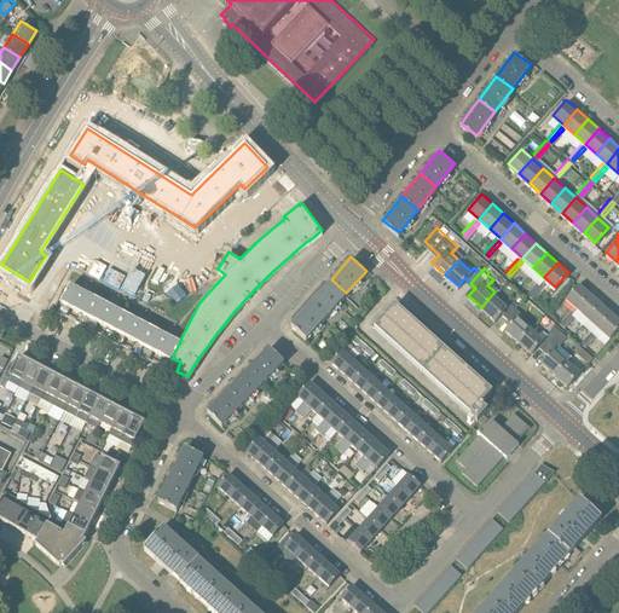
[(527,290),(530,293),(541,279),(539,278),(527,290)]
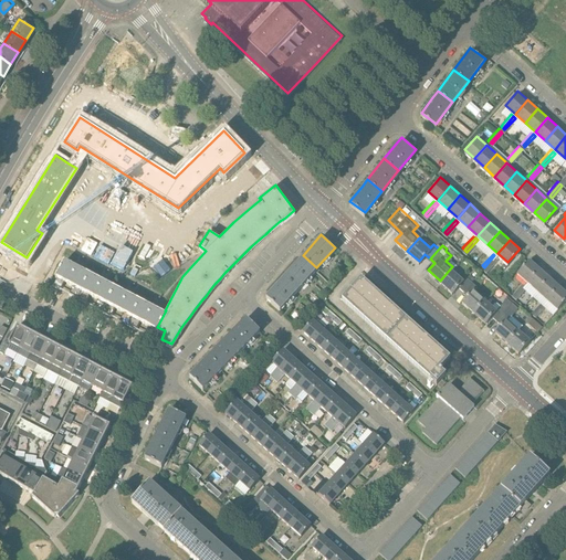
[(299,287),(316,267),(303,255),(284,275),(299,287)]
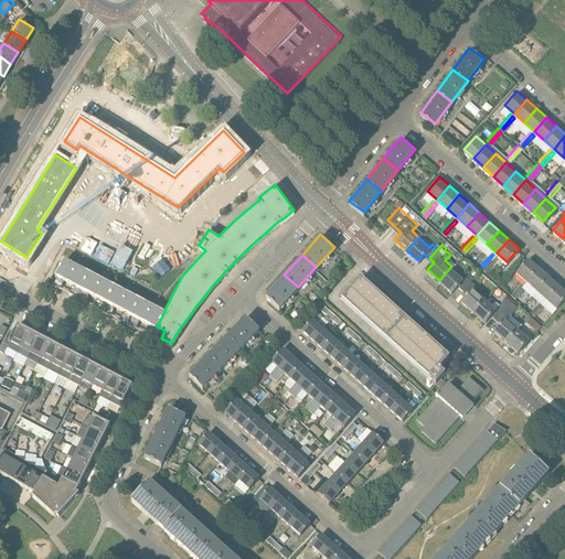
[(483,267),(486,269),(496,257),(493,255),(483,267)]
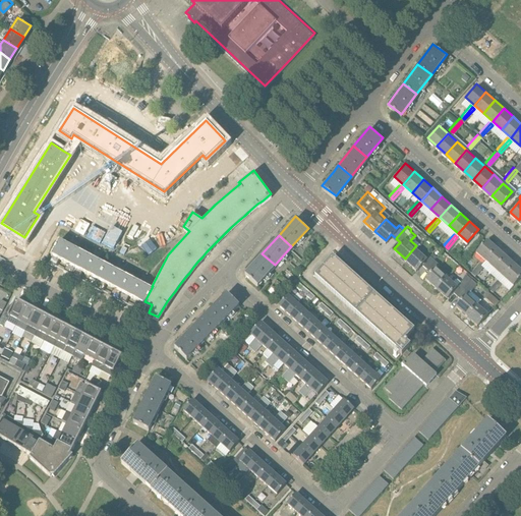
[(476,249),(485,258),(497,245),(487,236),(476,249)]
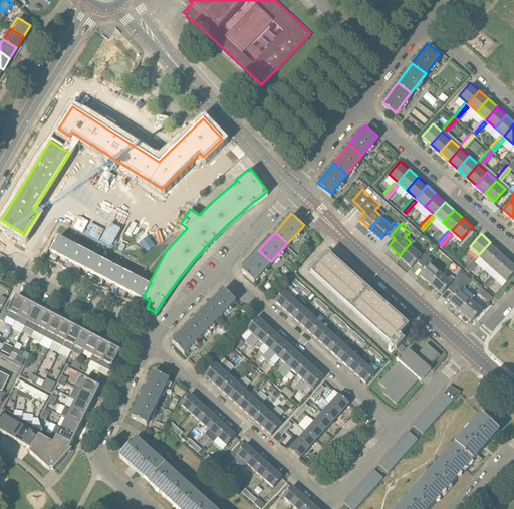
[(58,252),(62,254),(69,240),(59,235),(59,234),(58,234),(50,249),(51,249),(48,256),(55,260),(58,252)]
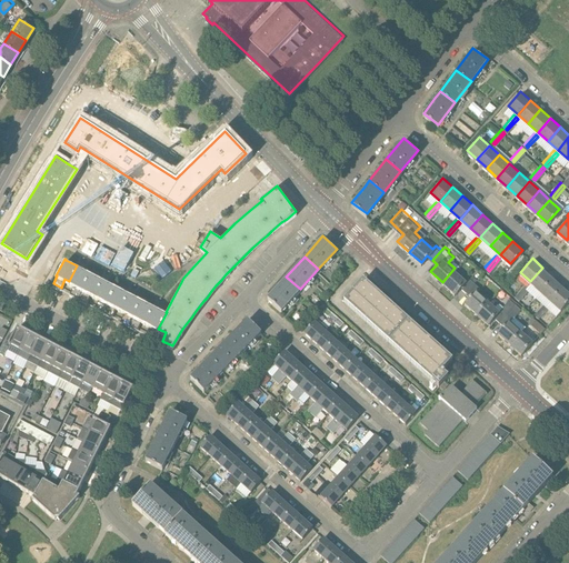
[(69,292),(78,295),(90,272),(77,265),(69,281),(73,284),(69,292)]
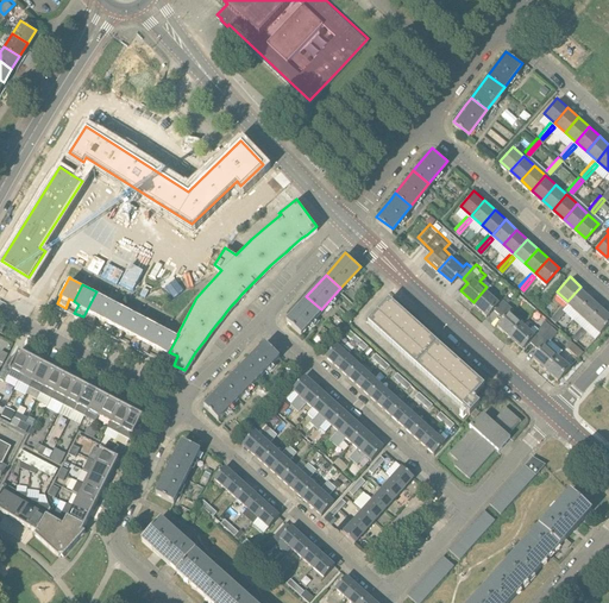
[(493,306),(498,311),(508,300),(502,295),(498,299),(487,287),(473,302),(487,313),(493,306)]
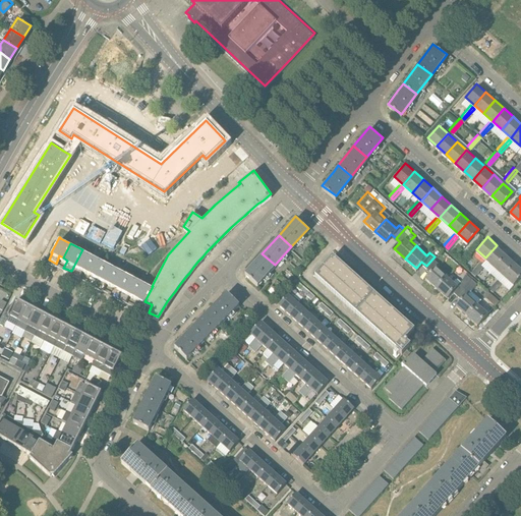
[(485,258),(495,266),(506,253),(497,245),(485,258)]
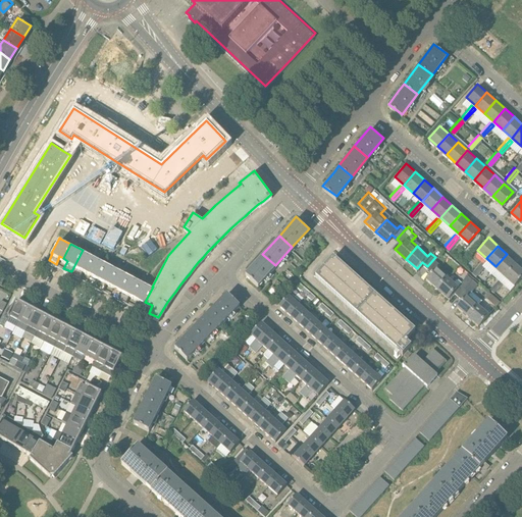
[(83,268),(87,270),(94,256),(83,250),(71,271),(79,275),(83,268)]
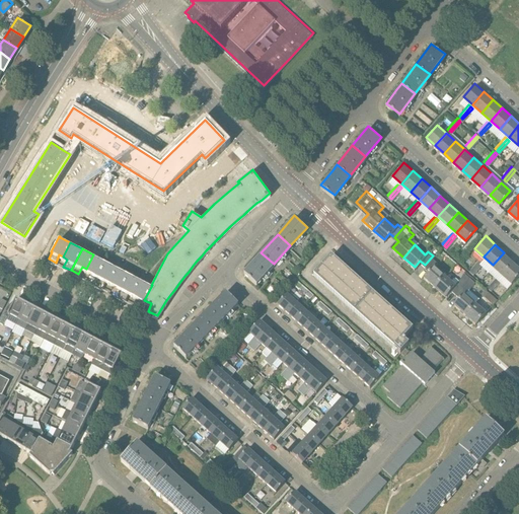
[(274,264),(261,252),(244,271),(256,282),(274,264)]
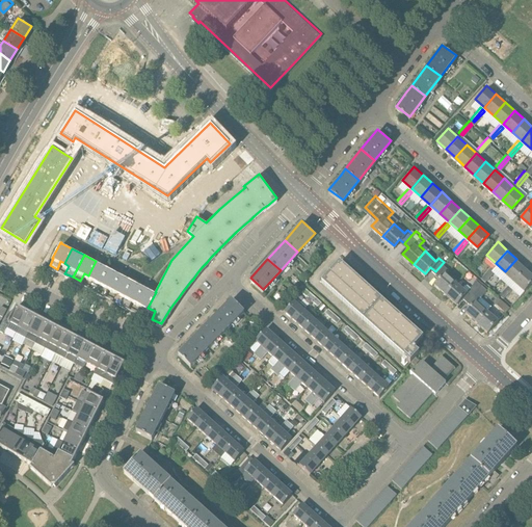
[(423,334),(402,315),(340,259),(321,279),(406,356),(404,358),(407,360),(409,358),(410,359),(425,342),(420,338),(423,334)]
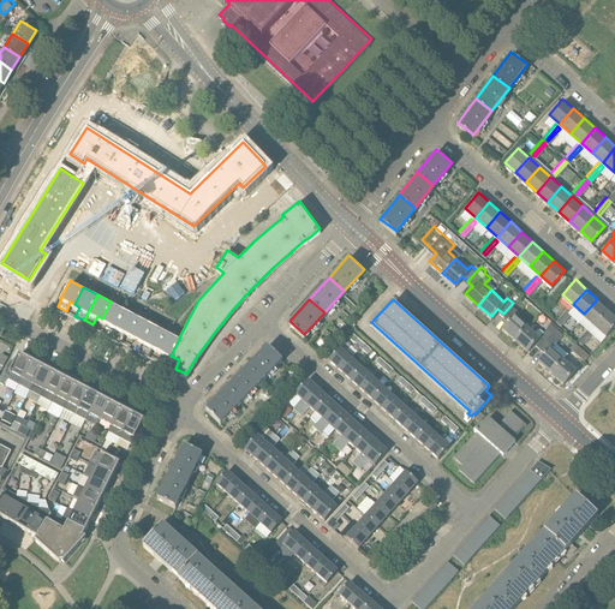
[(584,314),(595,323),(608,309),(597,299),(584,314)]
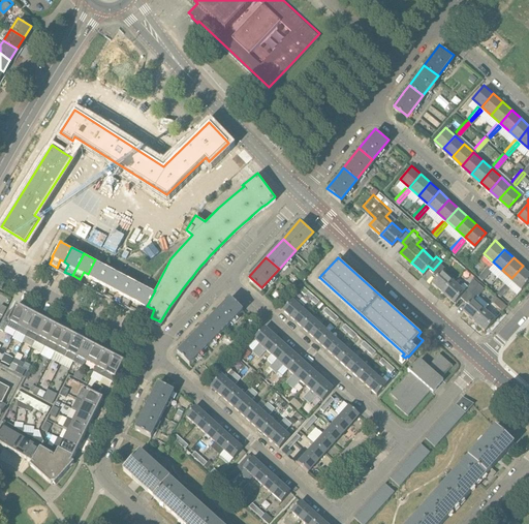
[(88,284),(96,288),(107,266),(95,259),(88,274),(92,276),(88,284)]
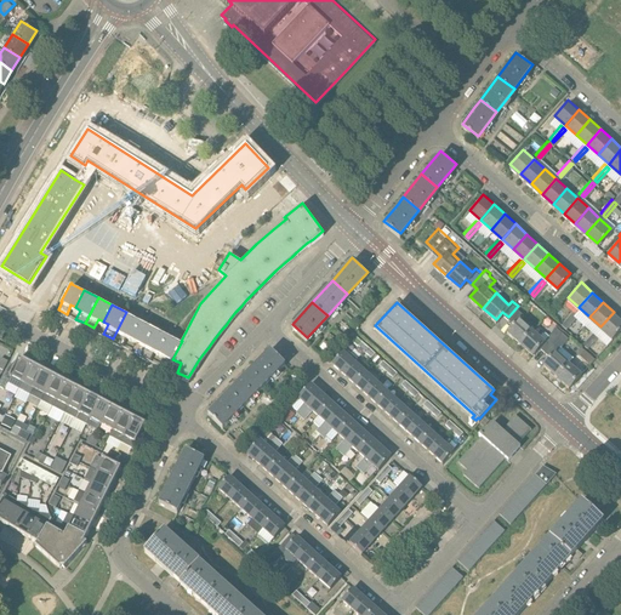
[(519,341),(533,326),(520,314),(524,311),(518,306),(508,317),(513,322),(506,329),(519,341)]
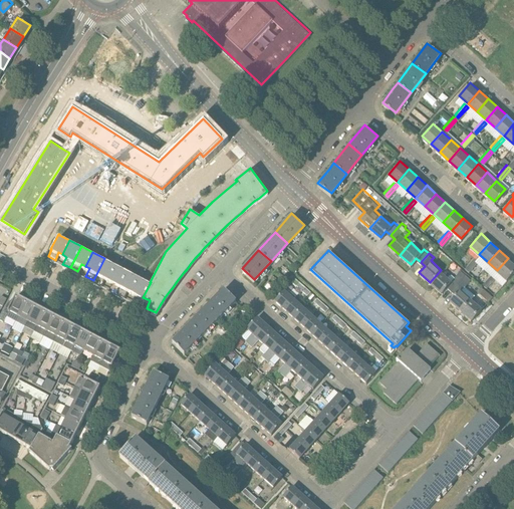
[(465,266),(467,267),(477,257),(475,255),(465,266)]
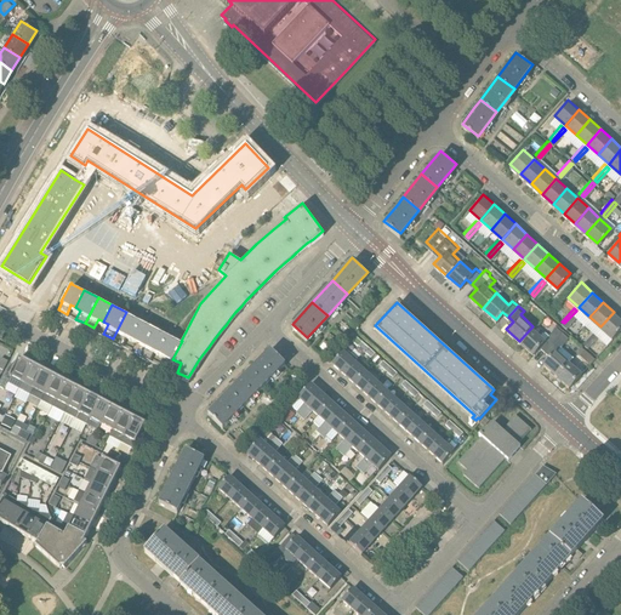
[(564,323),(567,325),(577,312),(576,311),(564,323)]
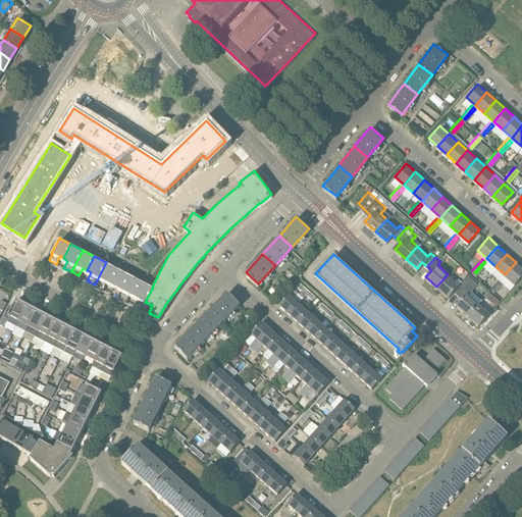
[(106,281),(110,282),(117,268),(106,262),(95,285),(102,289),(106,281)]
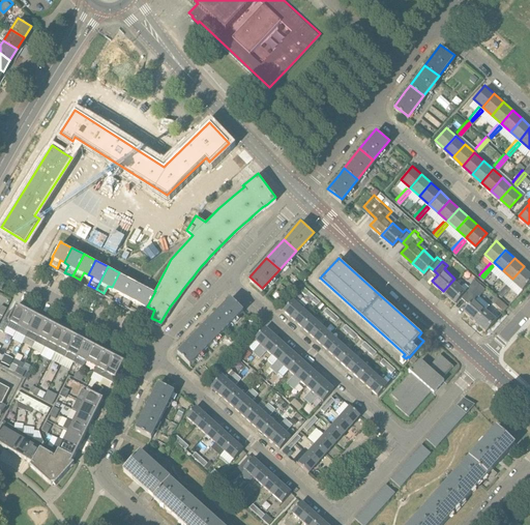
[(512,279),(522,287),(529,278),(529,271),(524,266),(512,279)]
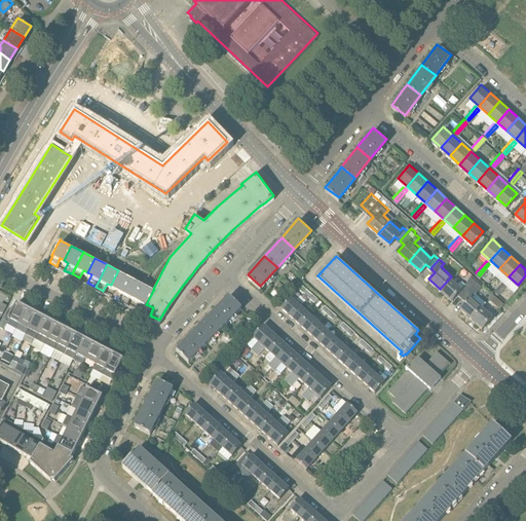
[(111,295),(118,299),(130,276),(118,270),(111,285),(115,288),(111,295)]
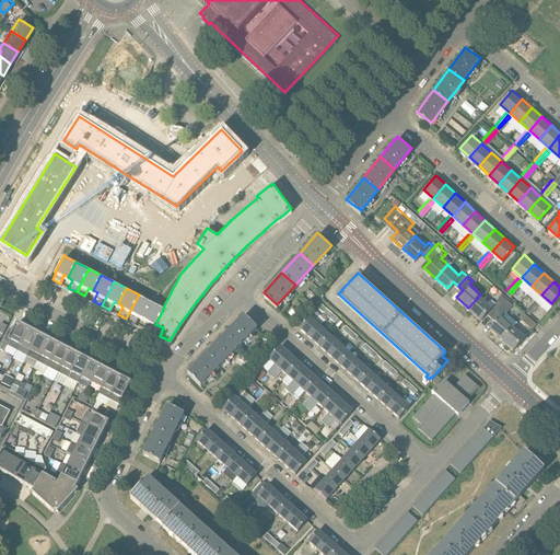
[(486,311),(491,315),(508,298),(501,292),(494,299),(491,296),(487,300),(480,295),(468,308),(480,318),(486,311)]
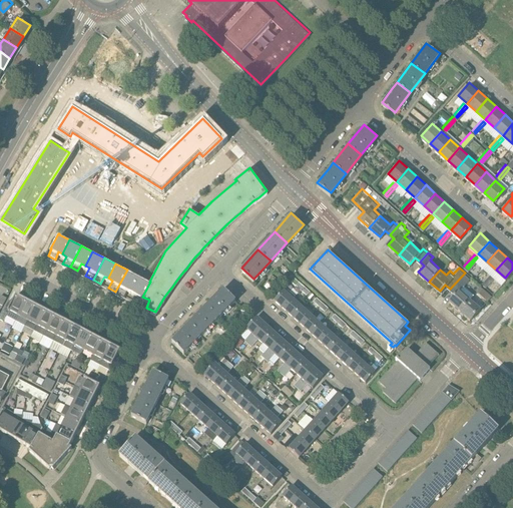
[(127,289),(131,291),(138,276),(127,270),(115,292),(123,296),(127,289)]
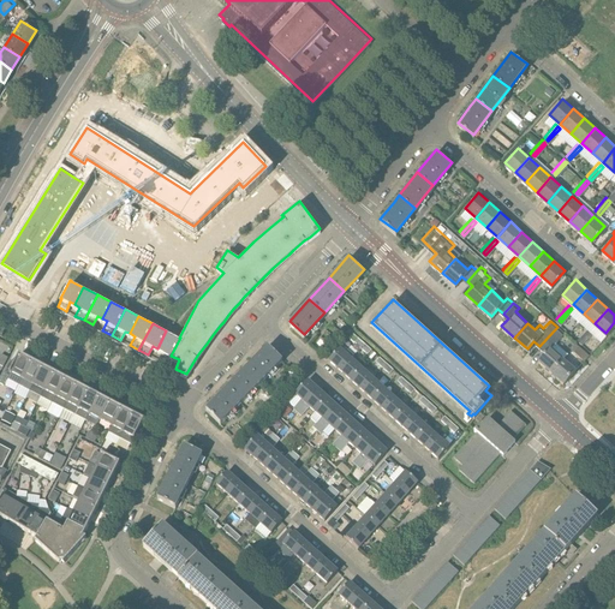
[(578,338),(580,339),(591,327),(589,324),(578,338)]
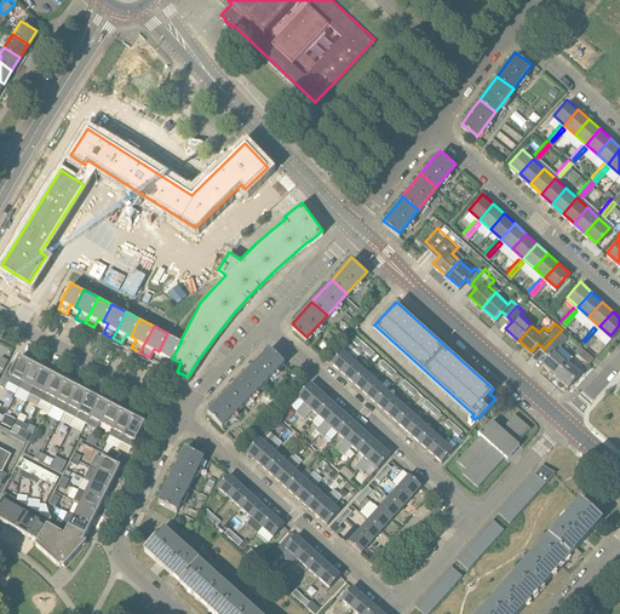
[(555,373),(568,359),(556,348),(567,334),(562,330),(544,349),(549,354),(541,361),(555,373)]
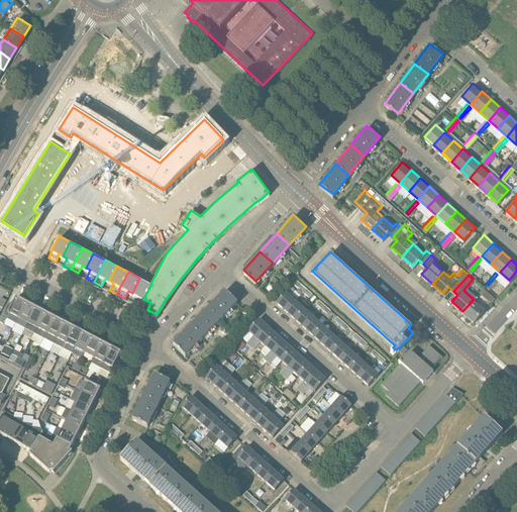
[(488,285),(490,287),(499,276),(497,275),(488,285)]
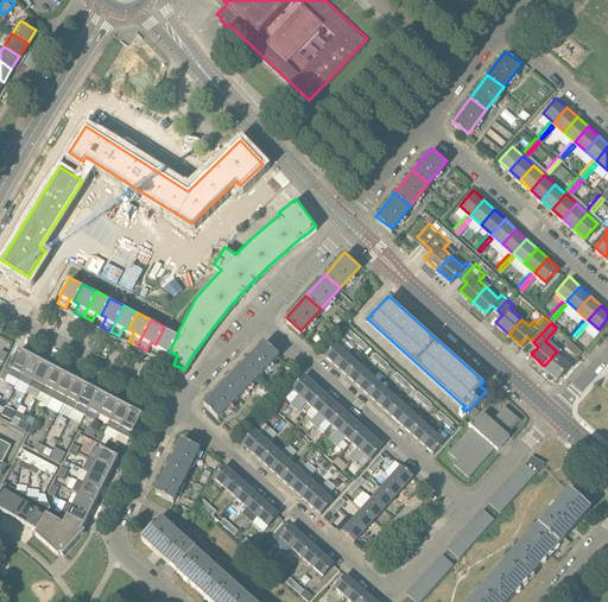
[(165,360),(169,352),(178,334),(177,334),(164,327),(156,344),(159,347),(156,355),(165,360)]
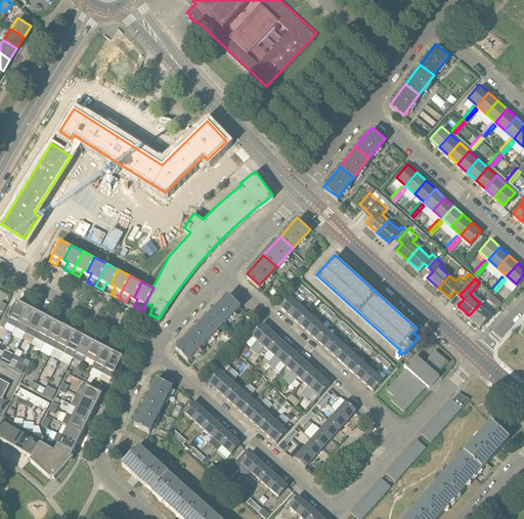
[(307,293),(310,289),(305,284),(302,287),(301,288),(307,293)]
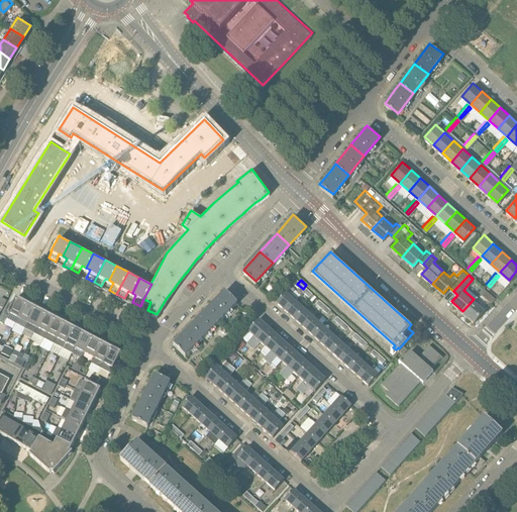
[(312,291),(312,290),(306,285),(303,289),(309,294),(312,291)]
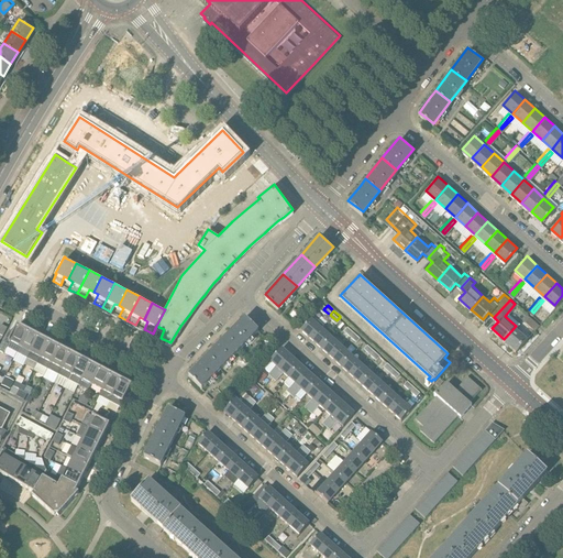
[(301,326),(311,335),(323,321),(313,313),(311,315),(301,326)]
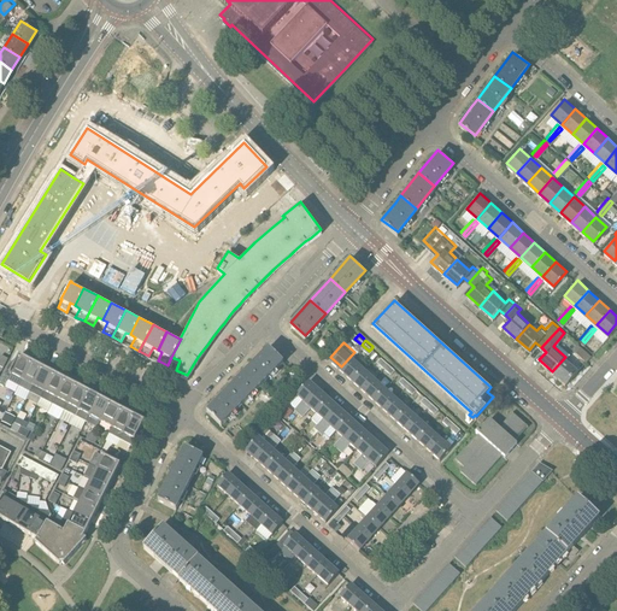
[(283,358),(269,344),(248,365),(263,380),(283,358)]
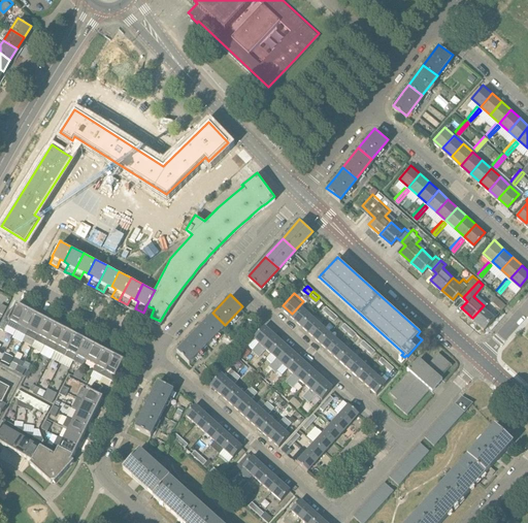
[(501,307),(505,302),(496,294),(492,298),(501,307)]
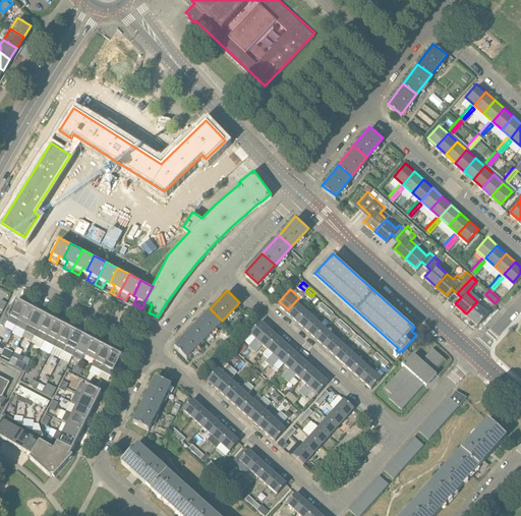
[(6,318),(14,322),(25,301),(16,296),(8,312),(4,310),(0,318),(0,321),(3,323),(6,318)]
